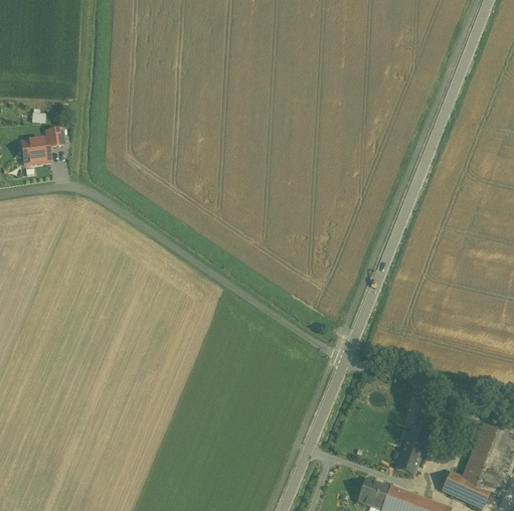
[(0,129),(7,130),(8,110),(0,109),(0,129)]
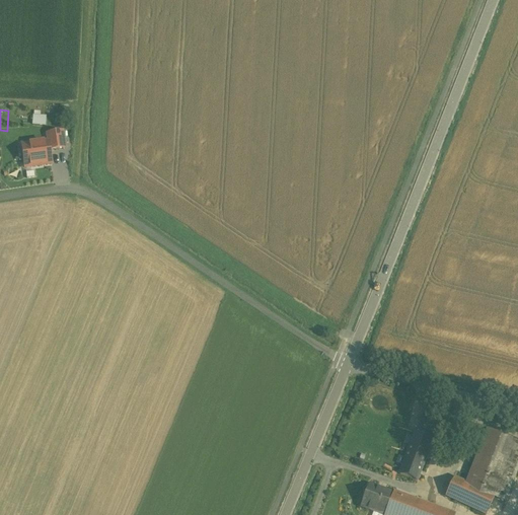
[(34,112),(34,122),(47,122),(47,112),(34,112)]
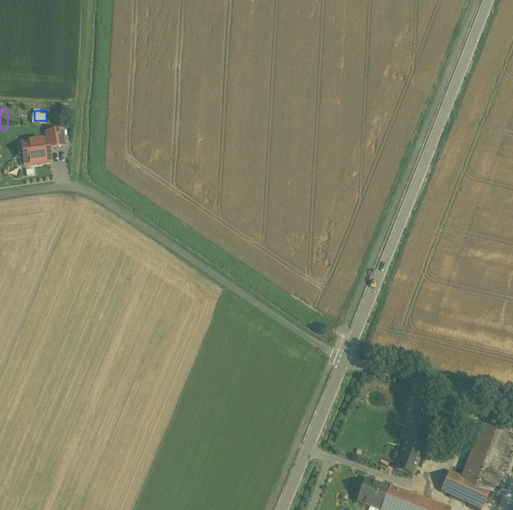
[(47,128),(47,137),(20,139),(22,162),(56,159),(55,144),(62,144),(61,126),(47,128)]
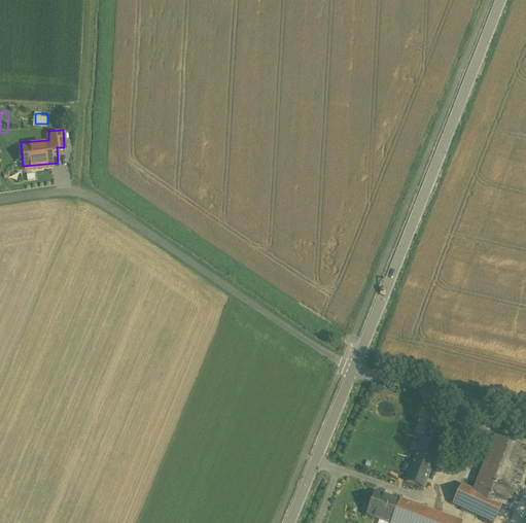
[(525,445),(493,432),(472,487),(501,500),(500,501),(513,506),(525,469),(525,445)]
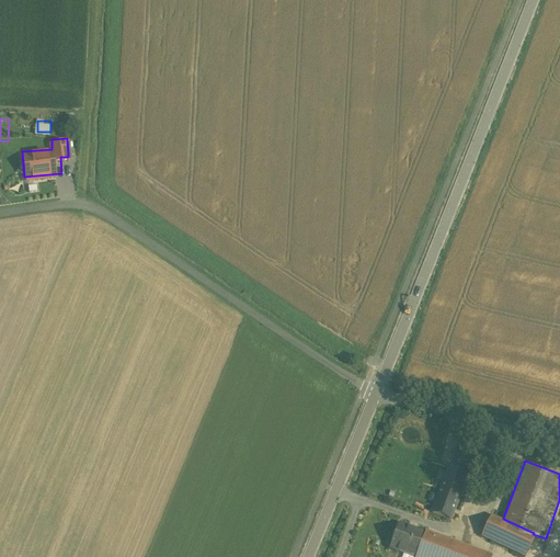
[(432,509),(449,515),(465,473),(447,466),(432,509)]
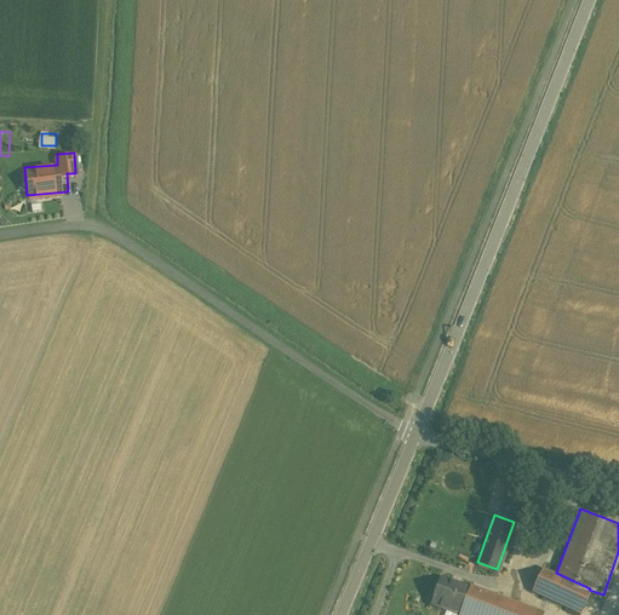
[(531,588),(579,610),(589,590),(590,588),(556,573),(542,565),(531,588)]
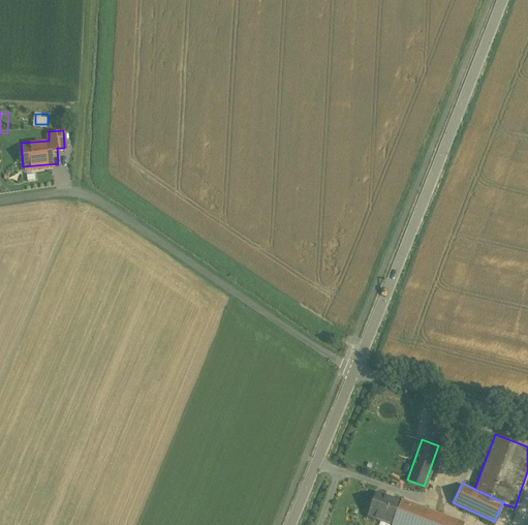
[(399,500),(375,491),(367,514),(391,522),(391,524),(392,524),(406,524),(414,503),(400,498),(399,500)]
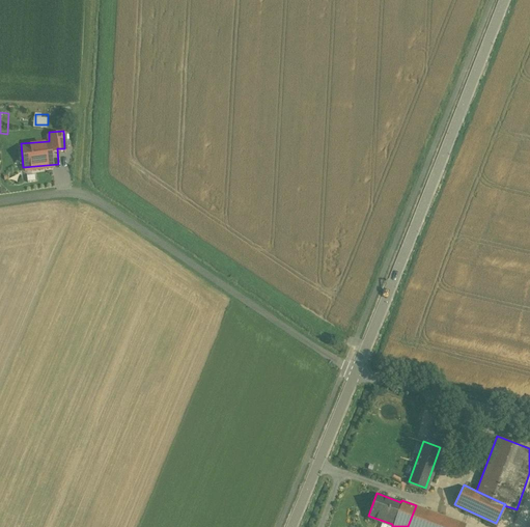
[(463,526),(465,523),(416,505),(408,526),(463,526)]
